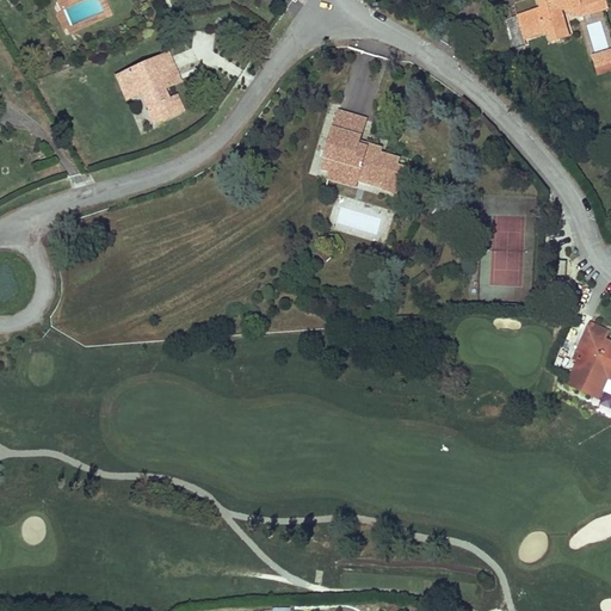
[(538,0),(541,6),(508,17),(518,45),(529,42),(526,37),(547,31),(550,42),(568,36),(561,12),(566,11),(567,14),(580,11),(581,16),(609,6),(606,0),(538,0)]
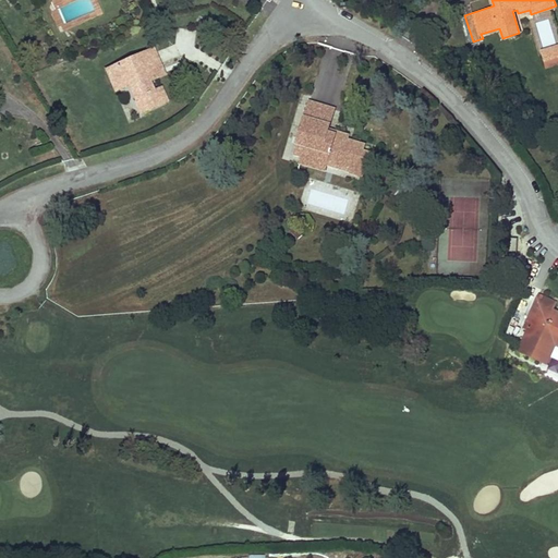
[(534,41),(554,41),(554,19),(534,19),(534,41)]
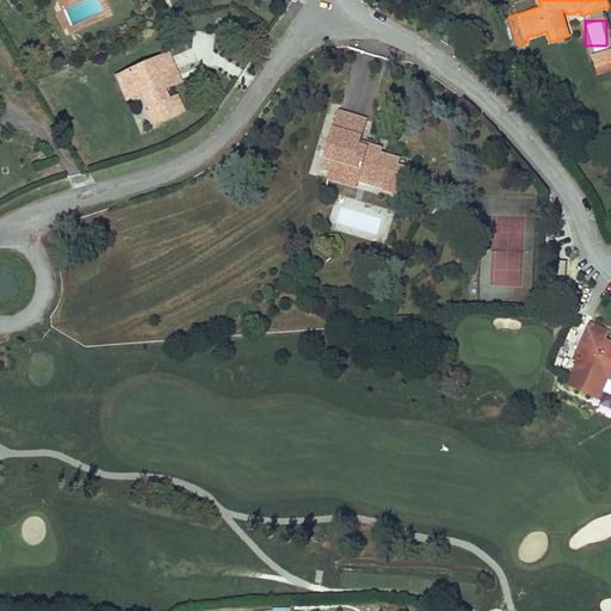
[(597,60),(610,54),(610,47),(594,54),(597,60)]
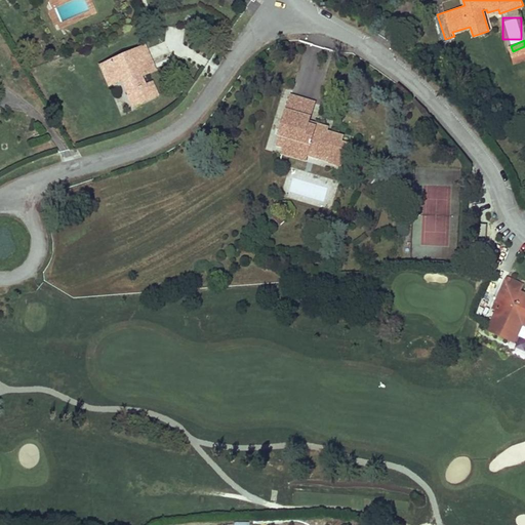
[(524,57),(524,46),(513,51),(516,61),(524,57)]
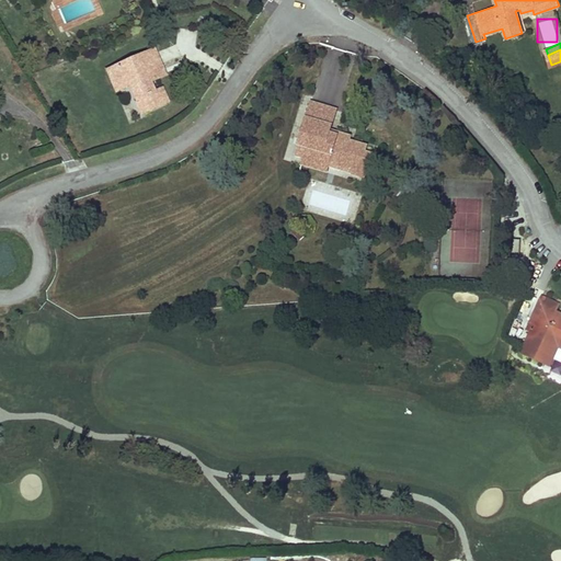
[(157,86),(169,80),(164,72),(169,70),(161,55),(124,72),(134,92),(138,90),(151,117),(176,105),(170,93),(162,98),(157,86)]
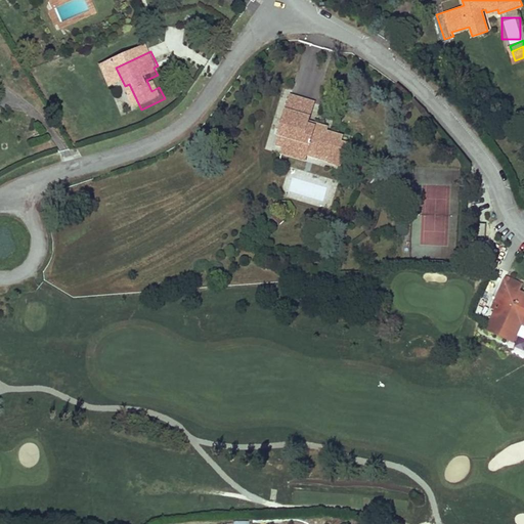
[(125,86),(116,68),(108,72),(117,90),(125,86)]
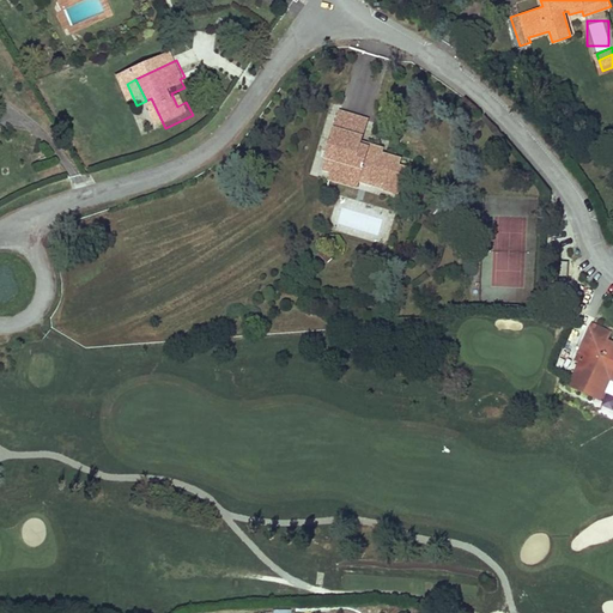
[(230,109),(237,98),(230,93),(223,103),(230,109)]
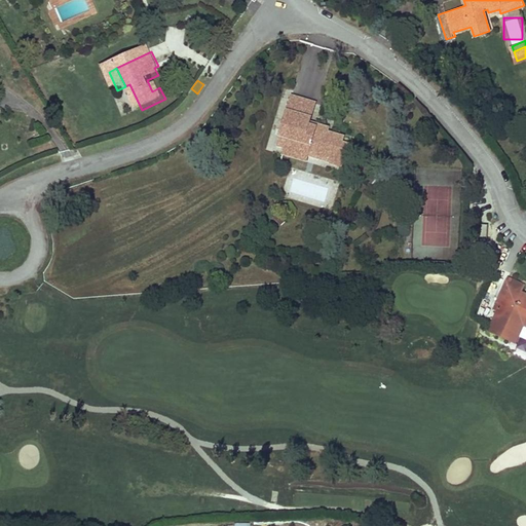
[(315,99),(292,91),(283,122),(285,122),(282,134),(288,136),(285,144),(310,151),(311,146),(315,132),(325,135),(321,149),(332,152),(330,158),(344,162),(350,141),(343,139),(345,134),(326,127),(327,123),(317,121),(316,124),(308,122),(309,118),(315,99)]
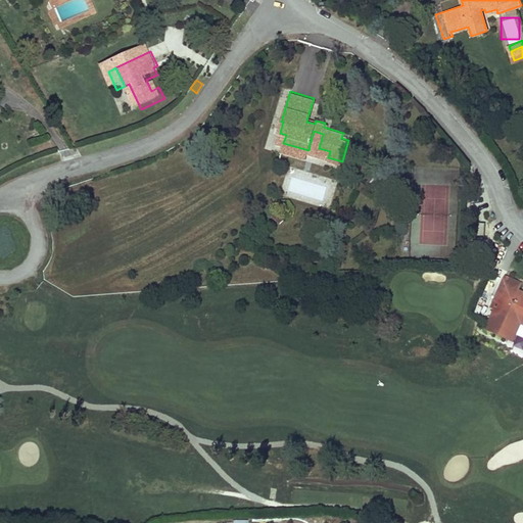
[(310,145),(319,148),(323,134),(314,131),(310,145)]
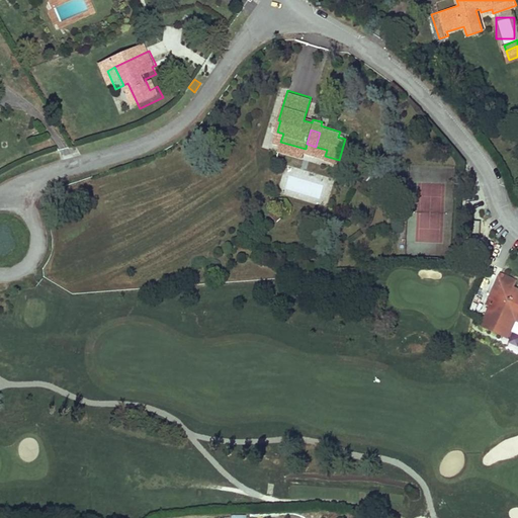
[(306,149),(280,142),(278,150),(303,157),(306,149)]
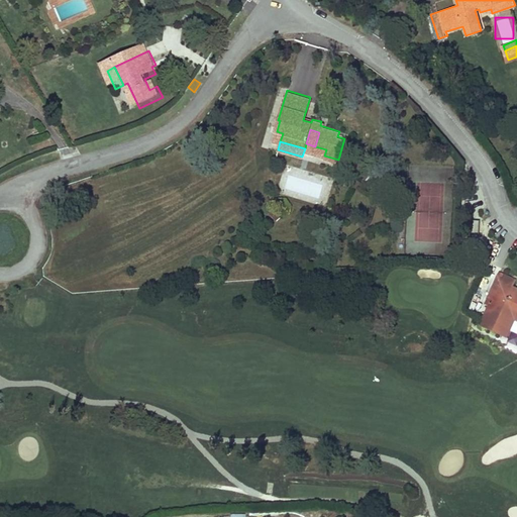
[(516,292),(516,291),(514,286),(513,286),(516,279),(500,271),(488,296),(491,297),(488,303),(491,304),(482,323),(498,331),(508,327),(513,317),(512,316),(515,315),(516,316),(516,292)]
